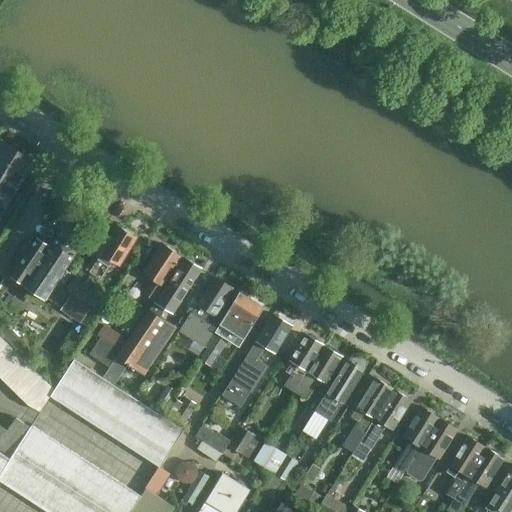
[(0,144),(0,196),(6,201),(32,161),(2,142),(0,144)]
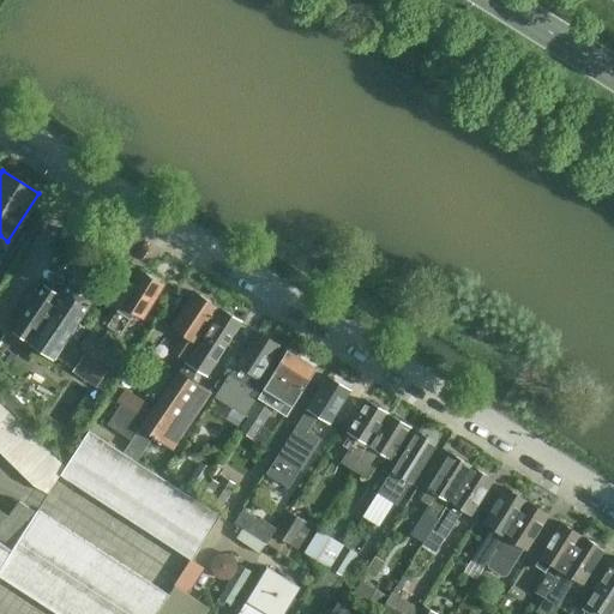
[(100,315),(82,345),(78,349),(80,350),(113,371),(122,356),(101,342),(109,329),(120,336),(133,313),(142,318),(162,286),(140,272),(131,289),(124,286),(116,299),(109,308),(112,311),(106,320),(100,315)]
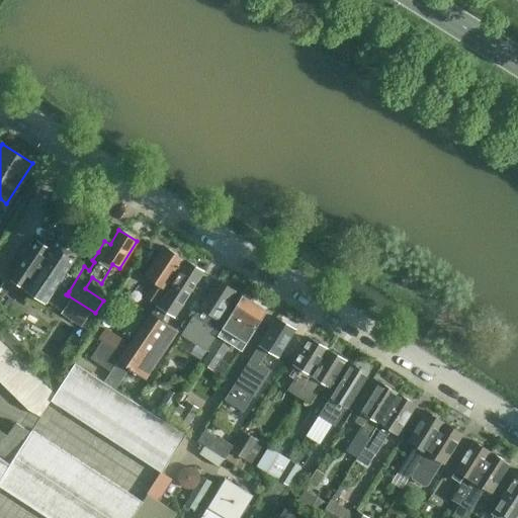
[(54,317),(68,295),(66,294),(69,291),(59,284),(80,252),(59,238),(49,251),(36,242),(10,280),(30,293),(24,301),(39,312),(42,309),(54,317)]
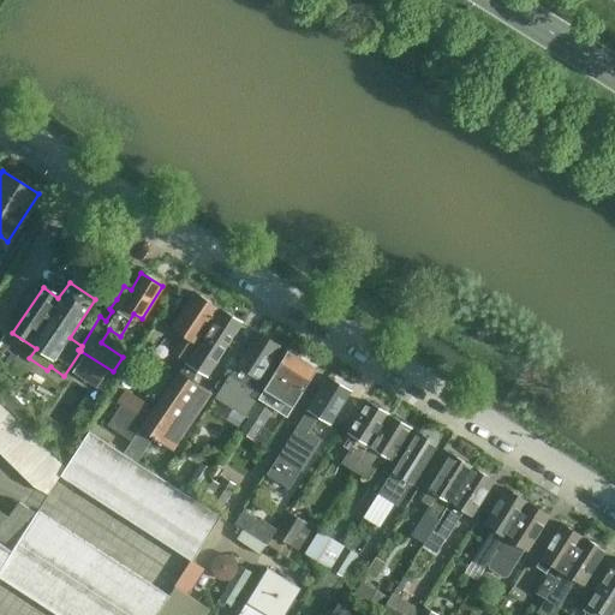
[(219,310),(193,293),(171,329),(184,338),(172,356),(183,363),(219,310)]
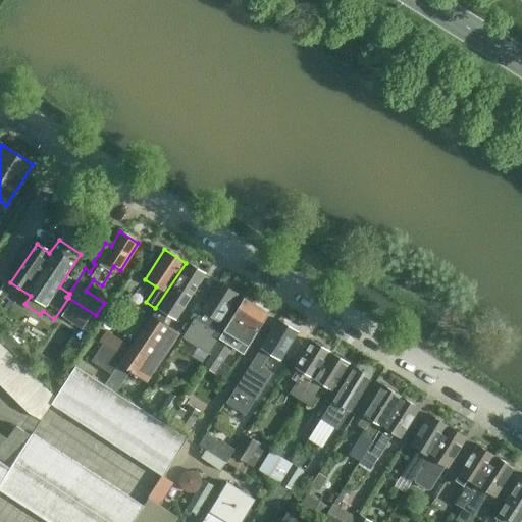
[(158,308),(119,365),(147,382),(179,334),(161,323),(167,314),(175,319),(181,309),(183,309),(204,274),(189,265),(166,299),(165,299),(159,309),(158,308)]
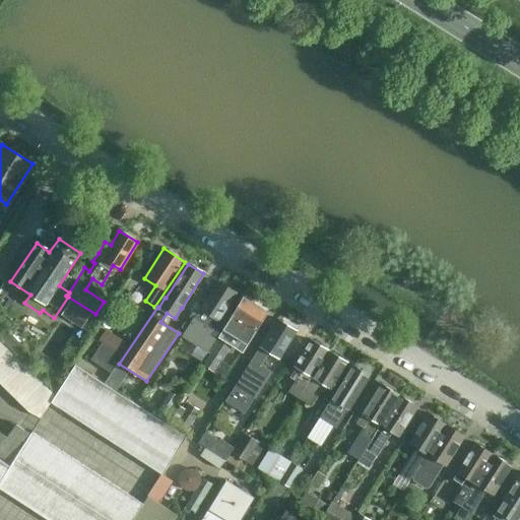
[(220,333),(213,329),(236,294),(217,283),(196,318),(195,317),(182,336),(208,352),(220,333)]
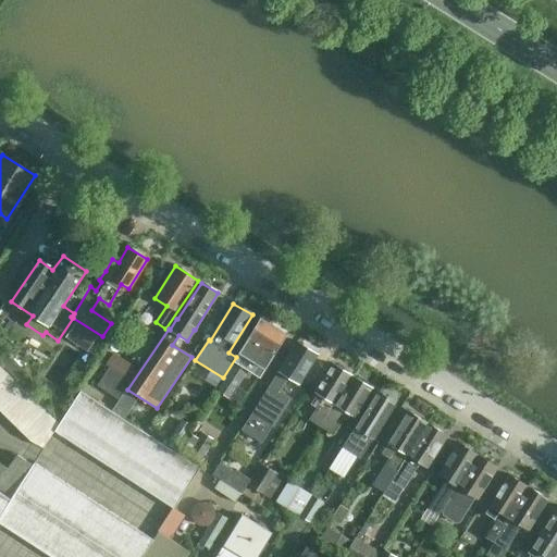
[(260,320),(239,354),(240,354),(224,380),(236,387),(252,361),(264,369),(286,335),(260,320)]
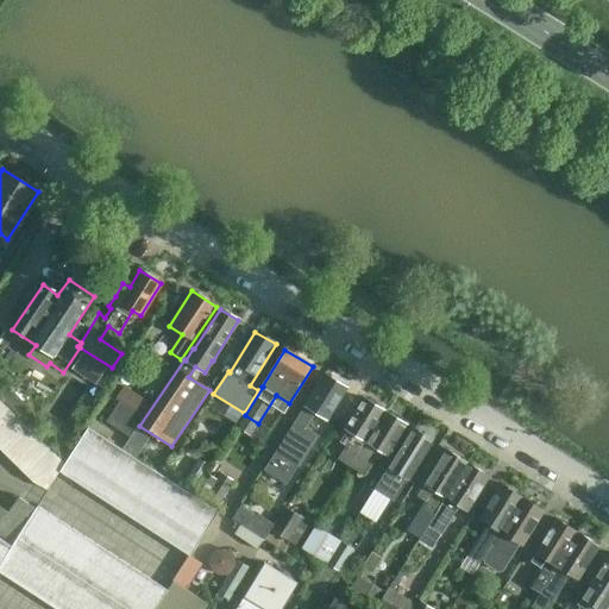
[(82,355),(73,369),(95,383),(105,369),(82,355)]
